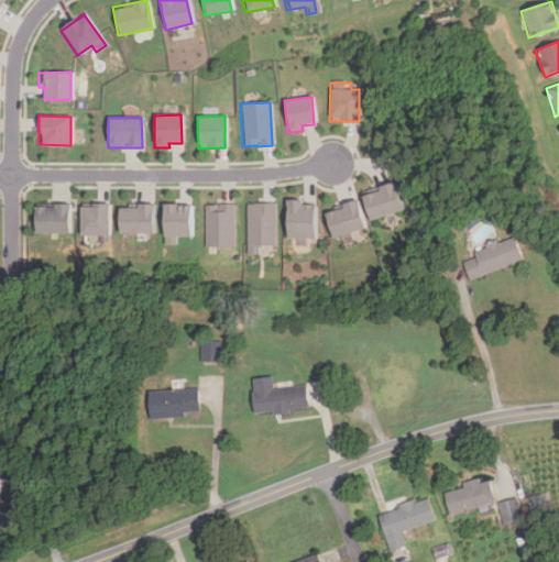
[(359,191),(366,220),(399,211),(392,183),(359,191)]
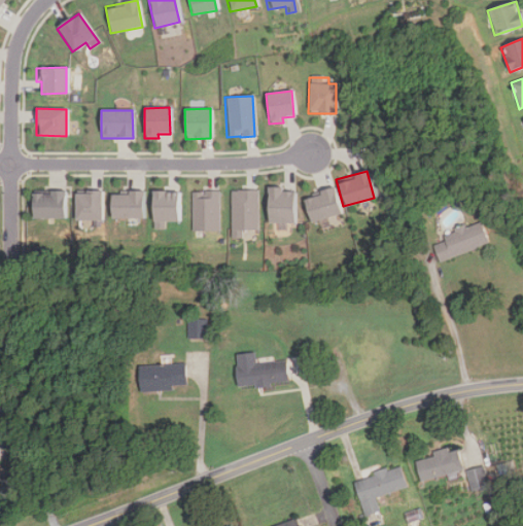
[(266,222),(292,223),(292,191),(281,191),(281,186),(267,186),(266,222)]
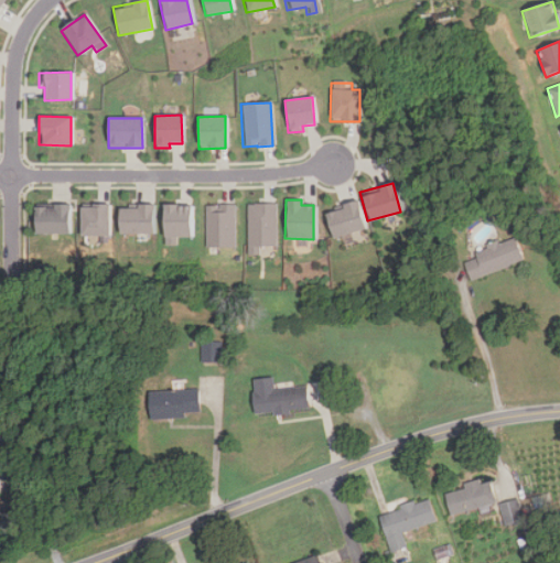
[(322,210),(331,239),(364,228),(355,201),(322,210)]
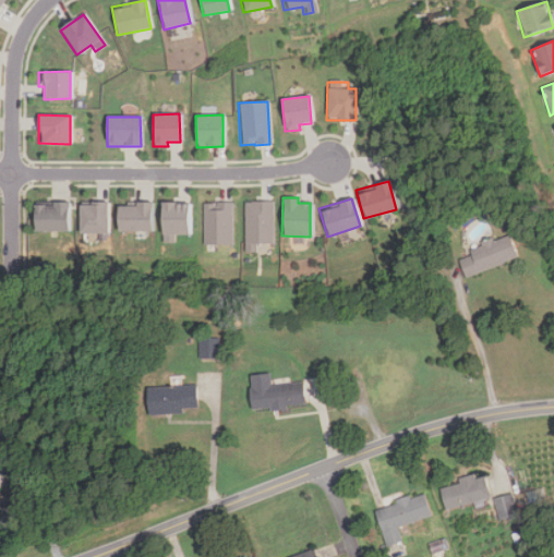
[(242,202),(242,252),(253,252),(253,244),(271,243),(271,201),(242,202)]
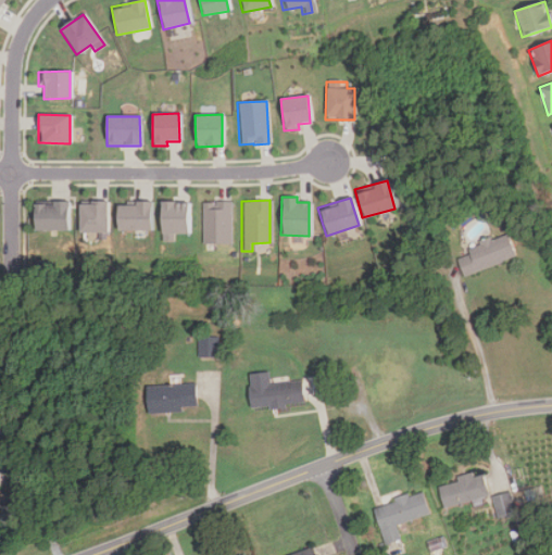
[(66,231),(67,202),(34,201),(33,230),(66,231)]
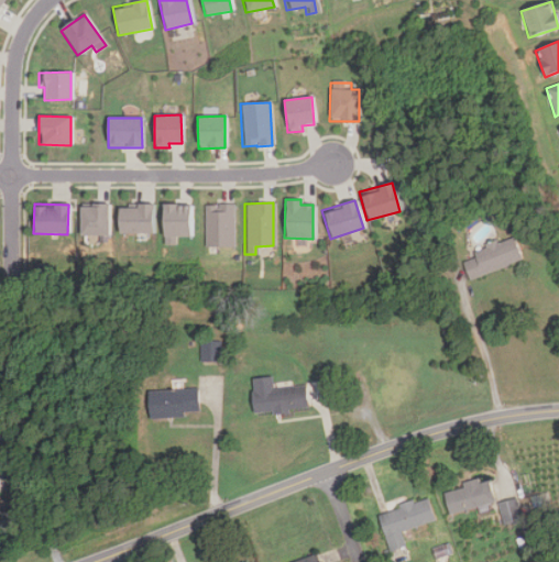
[(108,204),(79,204),(78,235),(107,237),(108,204)]
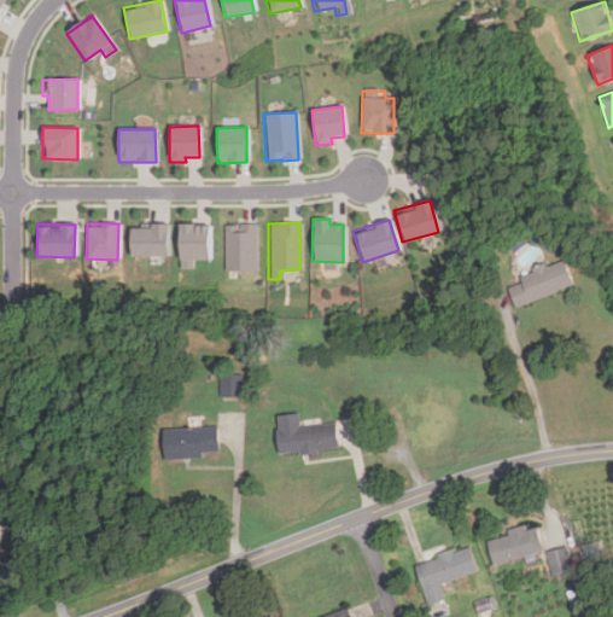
[(165,257),(167,223),(149,223),(149,228),(129,228),(129,256),(165,257)]
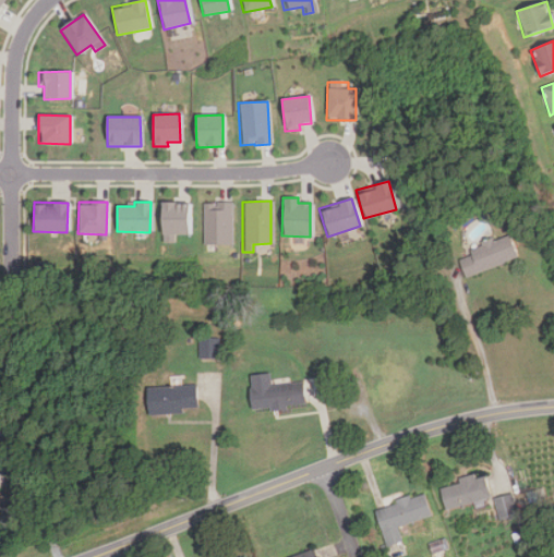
[(188,202),(160,203),(161,243),(172,243),(171,235),(188,234),(188,202)]
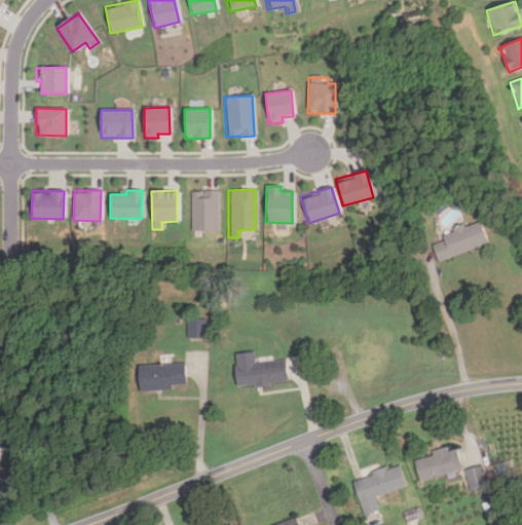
[(216,190),(189,190),(189,231),(216,231),(216,190)]
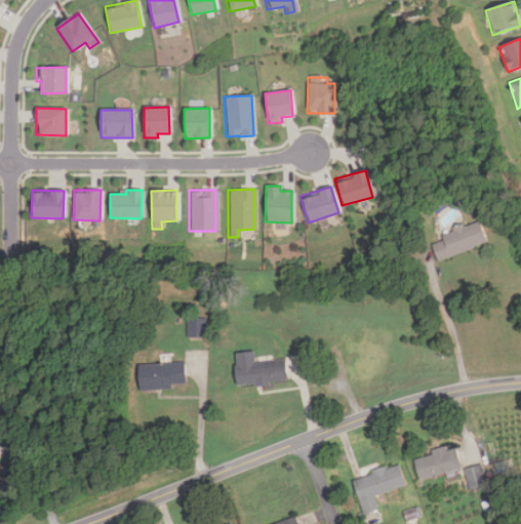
[(484,243),(476,220),(437,235),(439,239),(429,243),(435,262),(484,243)]
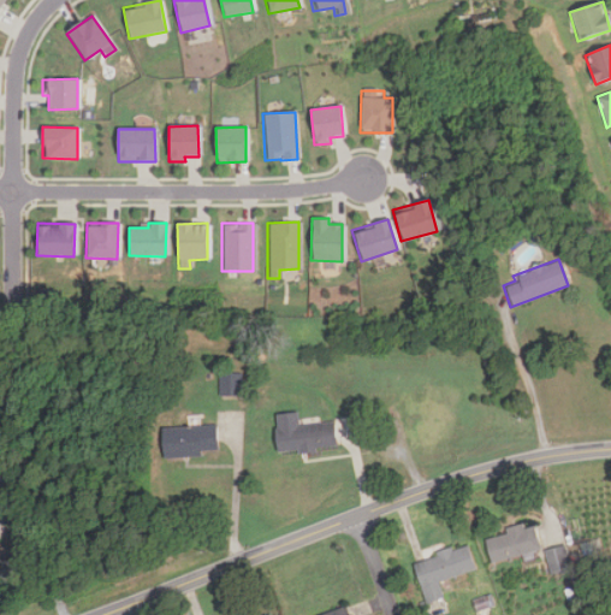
[(237,396),(237,373),(217,373),(217,396),(237,396)]
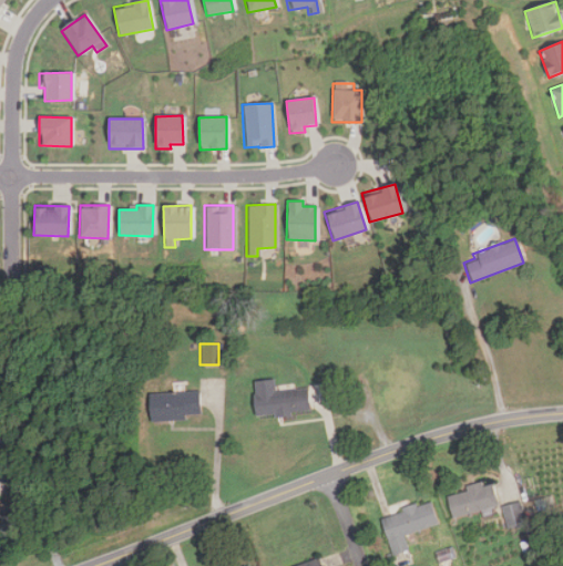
[(253,415),(306,413),(305,389),(273,391),(272,380),(252,381),(253,415)]
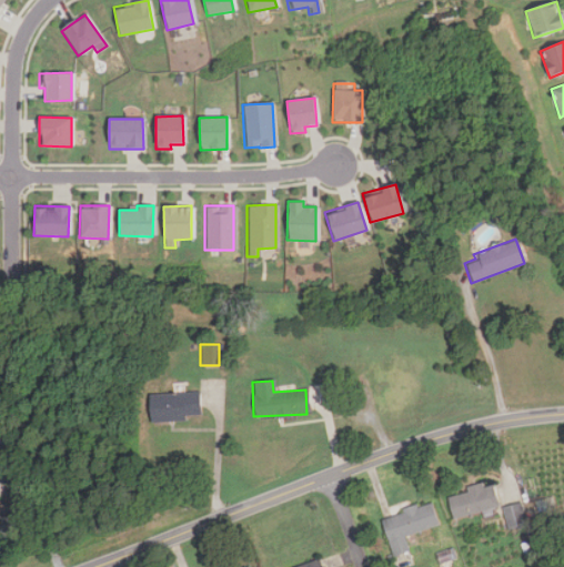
[(148,394),(148,422),(198,421),(198,393),(148,394)]
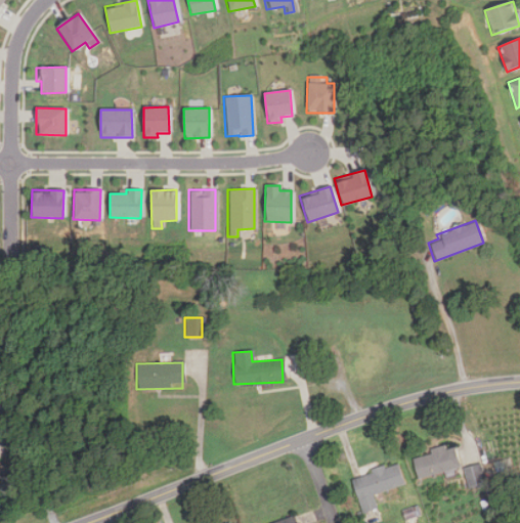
[(451,448),(443,450),(441,445),(428,449),(429,453),(410,460),(416,479),(458,468),(451,448)]
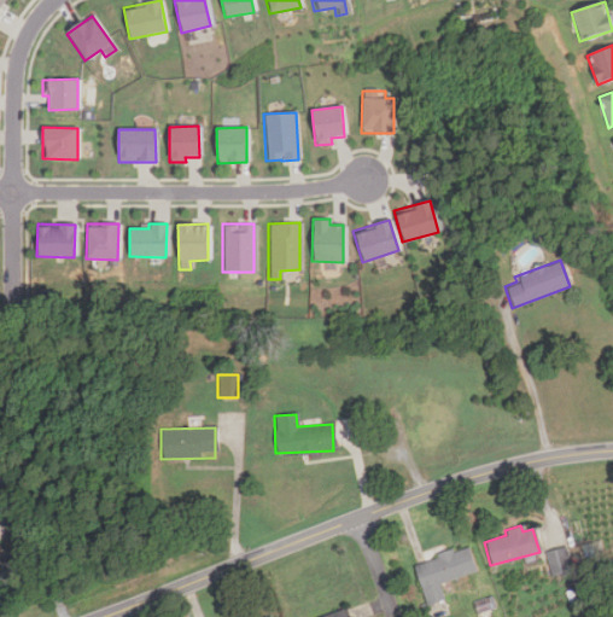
[(412,563),(424,606),(442,600),(436,583),(473,572),(466,547),(412,563)]
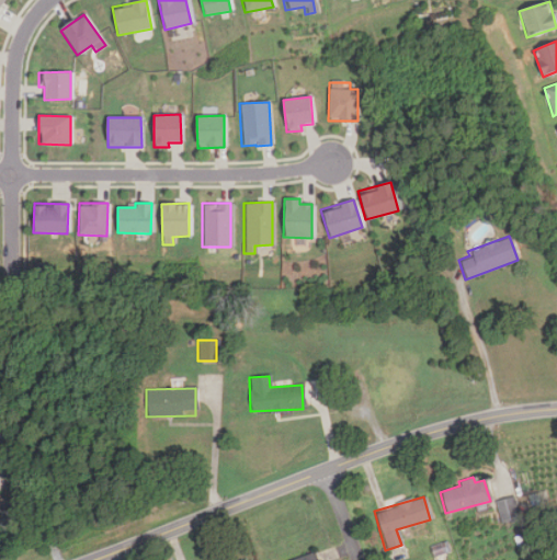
[(500,523),(515,520),(511,499),(496,502),(500,523)]
